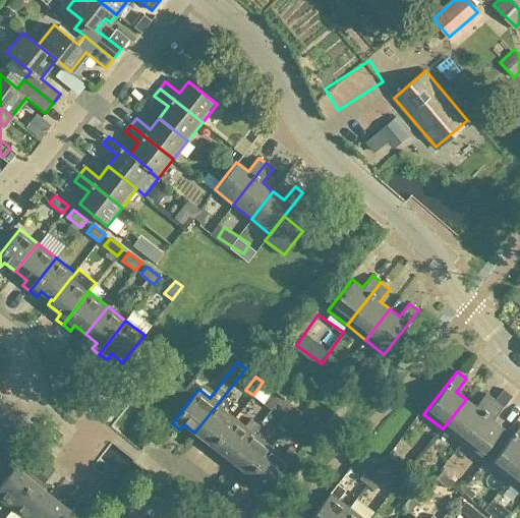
[(504,389),(495,401),(503,408),(512,396),(504,389)]
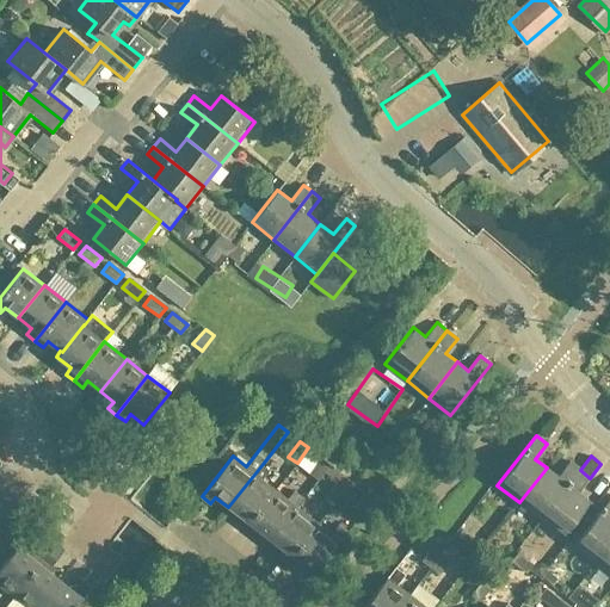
[(319,481),(331,465),(321,458),(309,474),(319,481)]
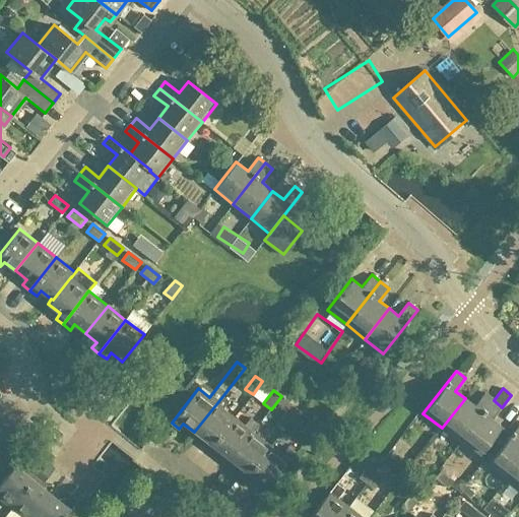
[(442,428),(460,443),(494,400),(484,393),(474,406),(465,398),(442,428)]
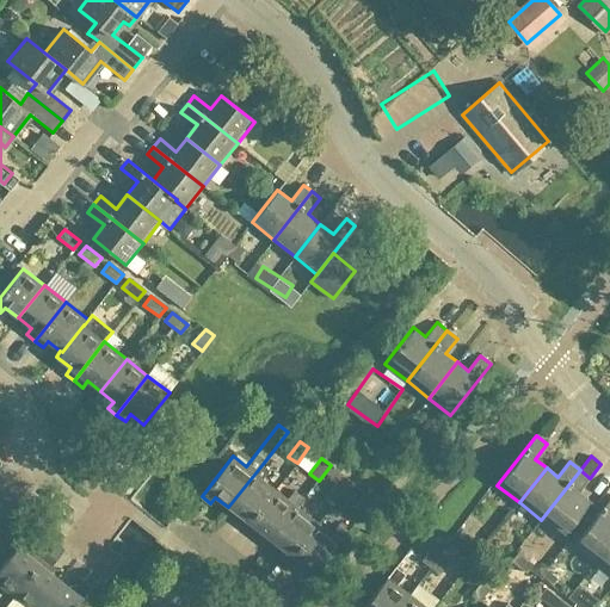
[(263,464),(228,507),(241,518),(238,524),(245,530),(276,490),(263,479),(270,470),(263,464)]
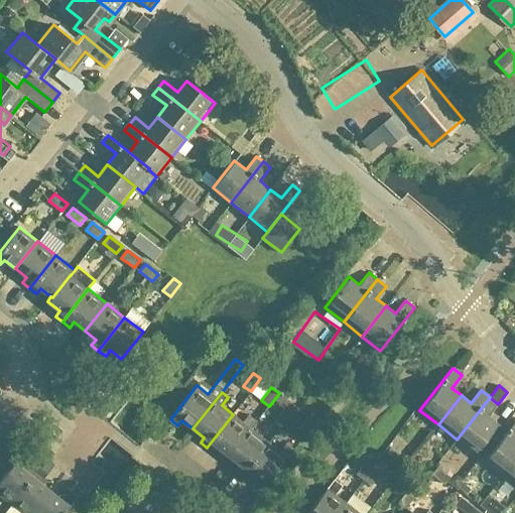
[(490,397),(457,439),(475,453),(498,423),(489,416),(498,404),(490,397)]
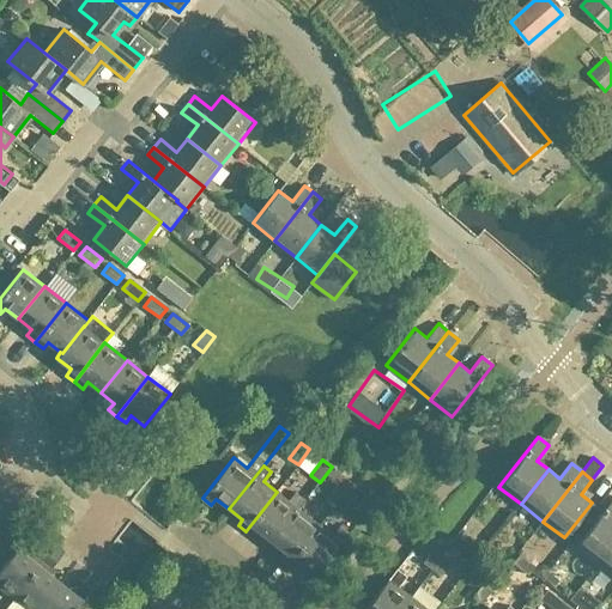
[(341,499),(352,483),(344,476),(332,492),(341,499)]
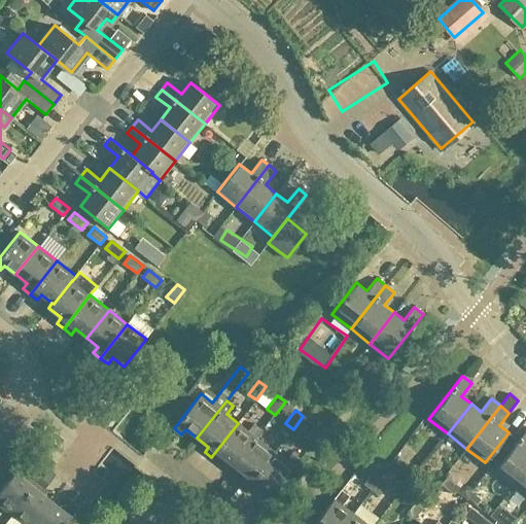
[(238,423),(211,457),(218,463),(222,458),(234,466),(256,438),(263,429),(254,423),(248,430),(238,423)]
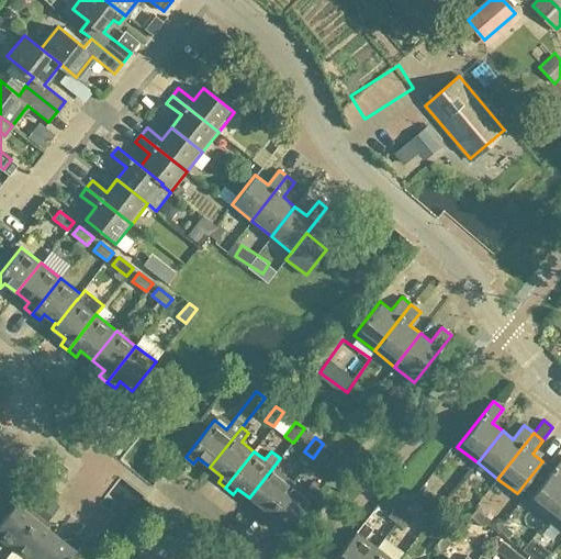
[(333,473),(344,459),(335,453),(324,467),(333,473)]
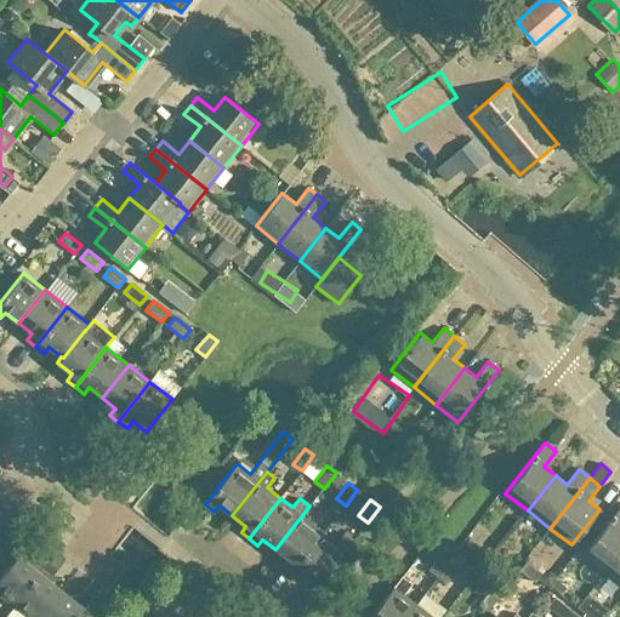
[(619,507),(584,554),(606,571),(619,552),(619,507)]
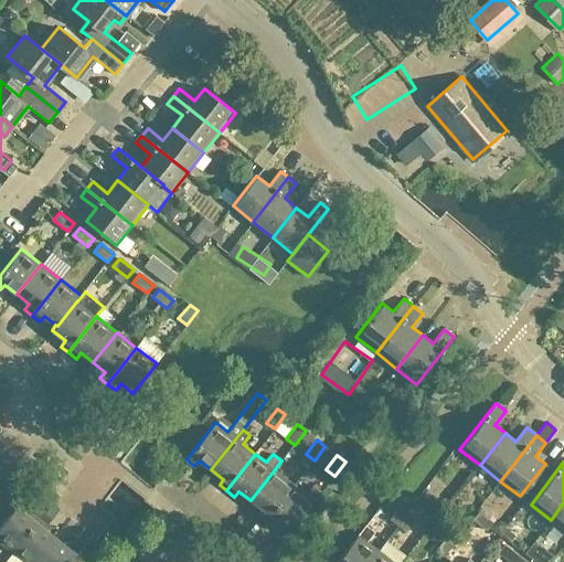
[(275,469),(251,500),(262,509),(257,516),(266,521),(295,485),(275,469)]
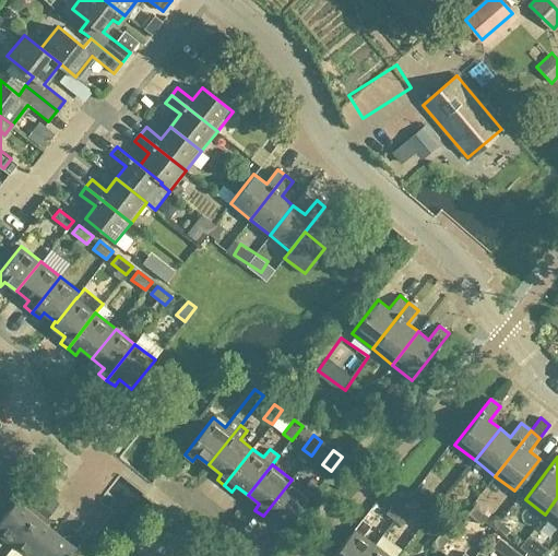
[(275,517),(287,525),(318,487),(310,481),(304,488),(292,480),(263,516),(271,522),(275,517)]
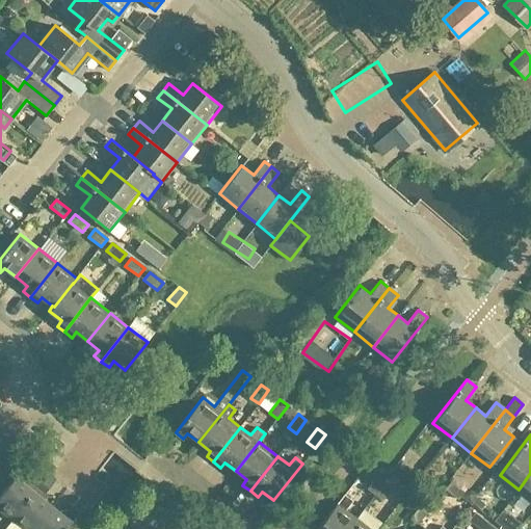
[(0,496),(0,509),(11,520),(49,473),(42,467),(27,485),(16,476),(0,496)]
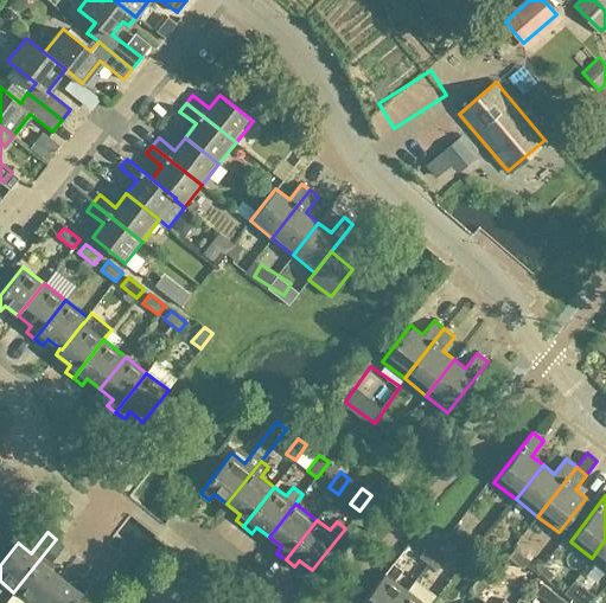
[(6,602),(7,602),(39,602),(61,577),(48,566),(64,546),(56,539),(13,592),(6,602)]
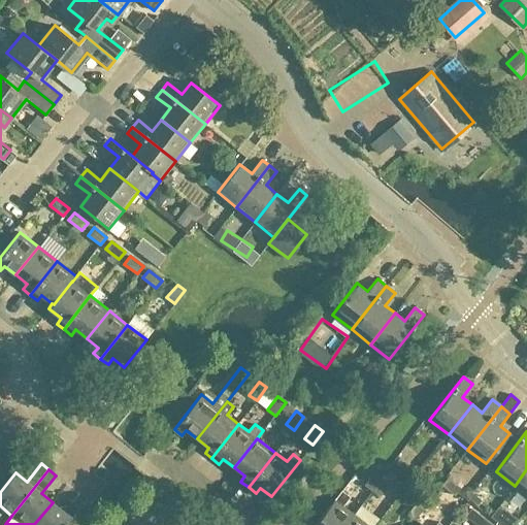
[(526,469),(515,486),(526,495),(526,469)]
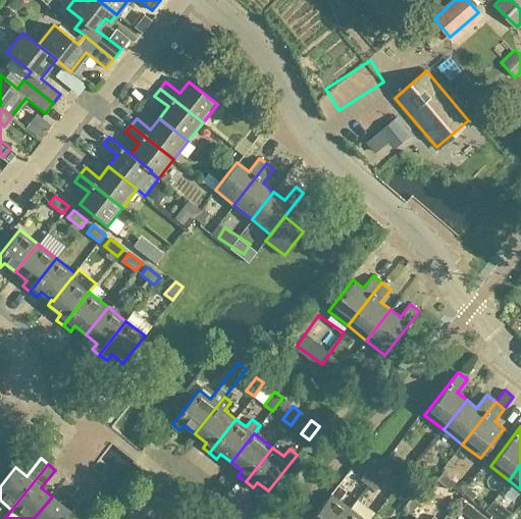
[(361,479),(368,485),(378,472),(371,467),(361,479)]
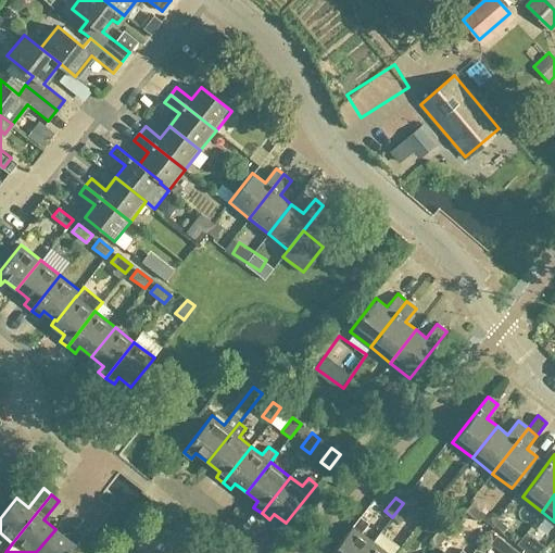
[(411,510),(403,503),(392,517),(400,524),(411,510)]
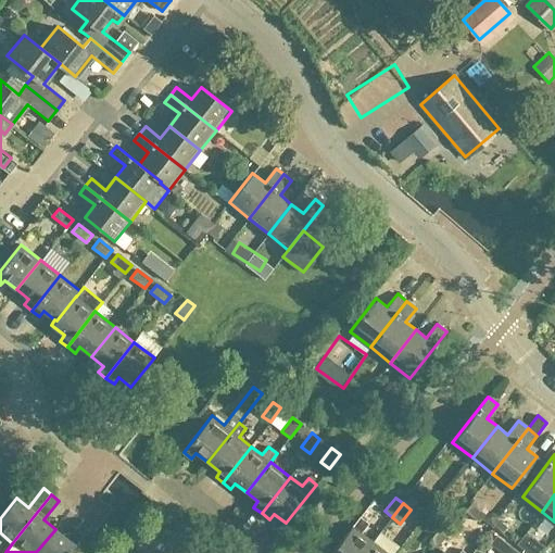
[(479,523),(486,514),(471,503),(465,512),(479,523)]
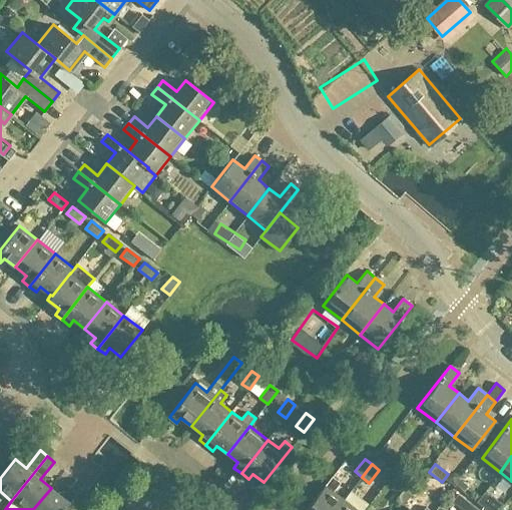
[(333,476),(326,485),(306,509),(335,509),(344,499),(334,491),(341,483),(333,476)]
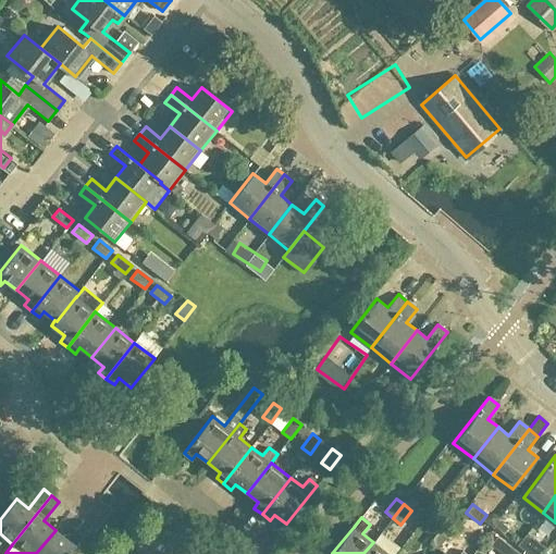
[(69,553),(90,527),(83,520),(68,539),(56,530),(36,553),(69,553)]
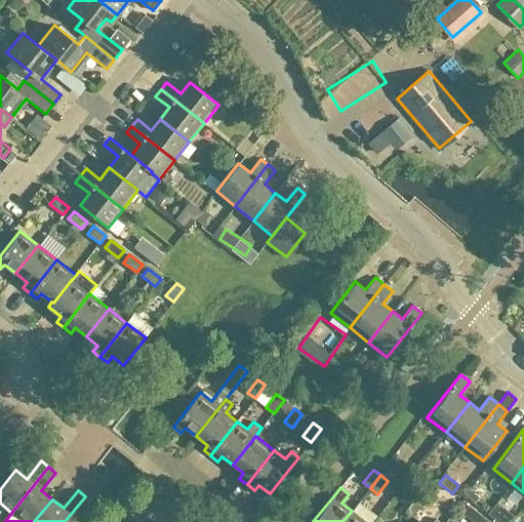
[(424,504),(415,497),(406,511),(413,517),(424,504)]
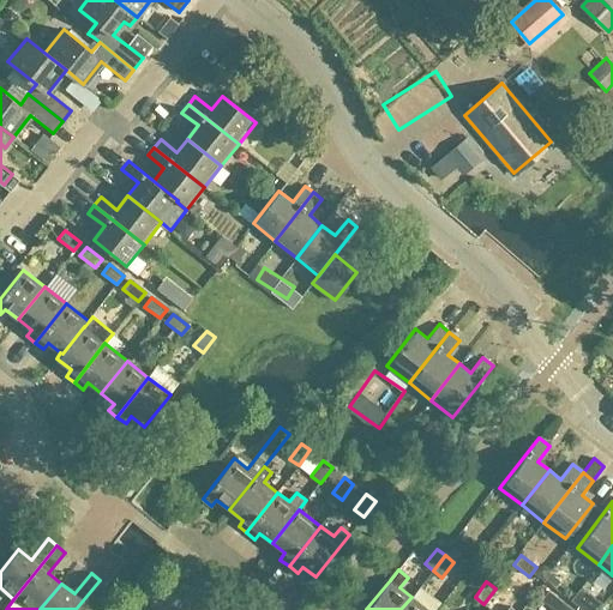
[(542,599),(554,609),(558,609),(564,603),(550,591),(542,599)]
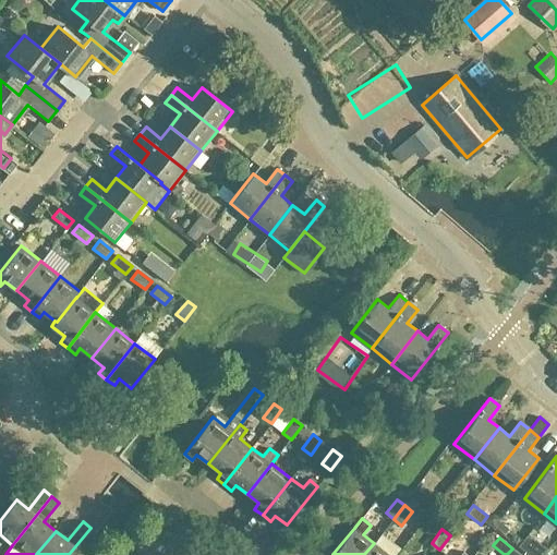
[(388,554),(374,543),(364,554),(388,554)]
